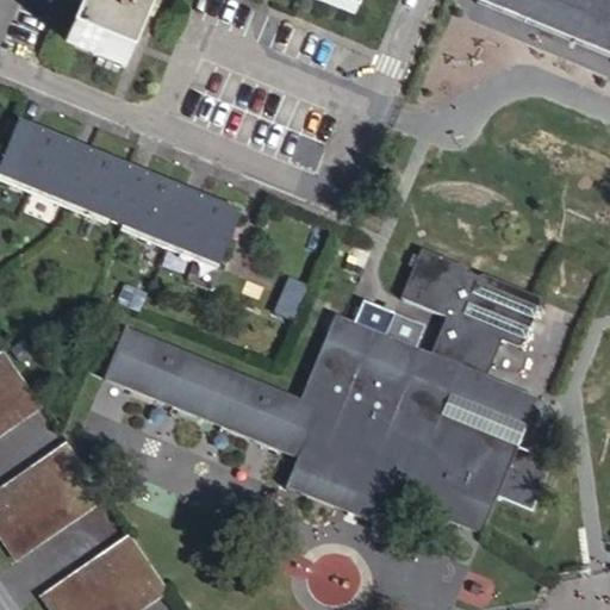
[(81,0),(63,43),(124,69),(153,0),(81,0)]
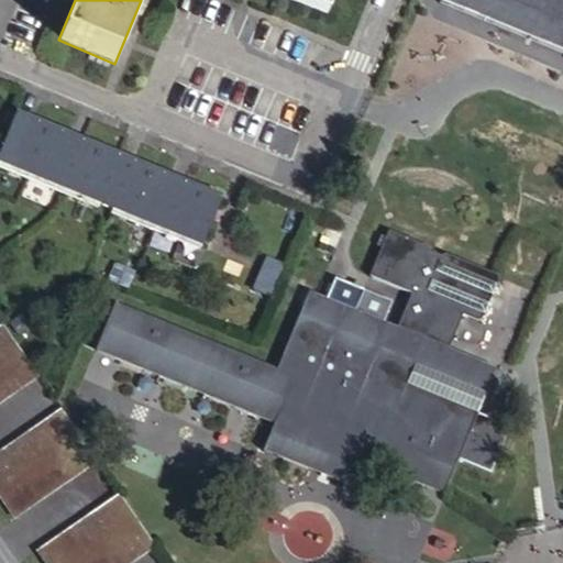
[(294,0),(329,14),(333,0),(294,0)]
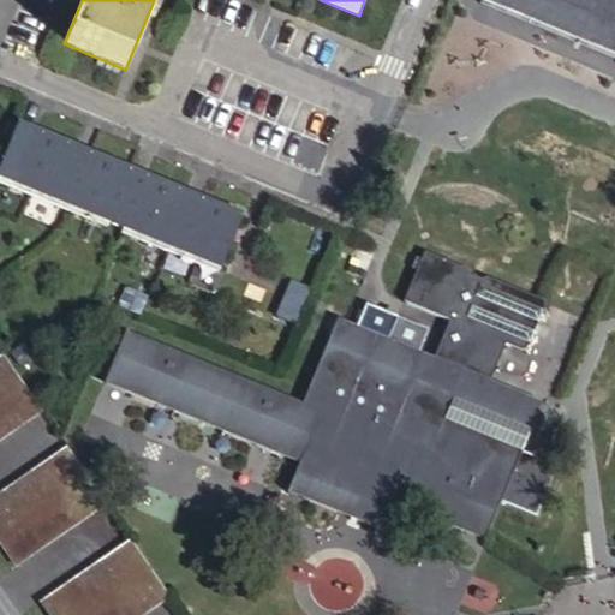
[(614,0),(484,0),(614,55),(614,0)]
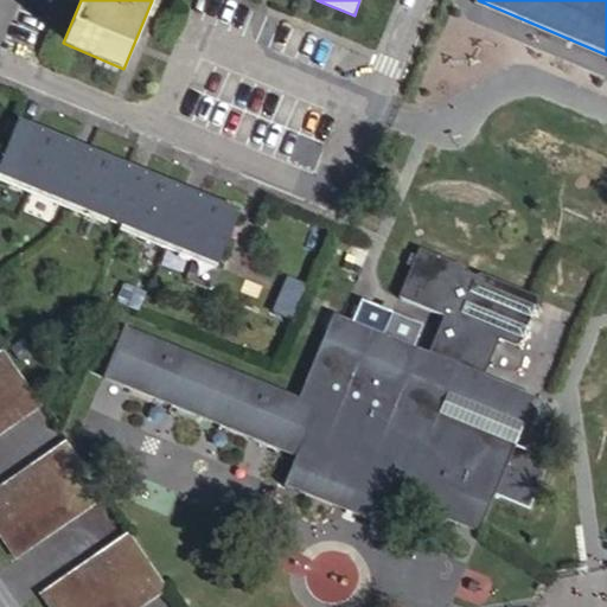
[(0,165),(0,173),(217,264),(238,213),(18,122),(0,165)]
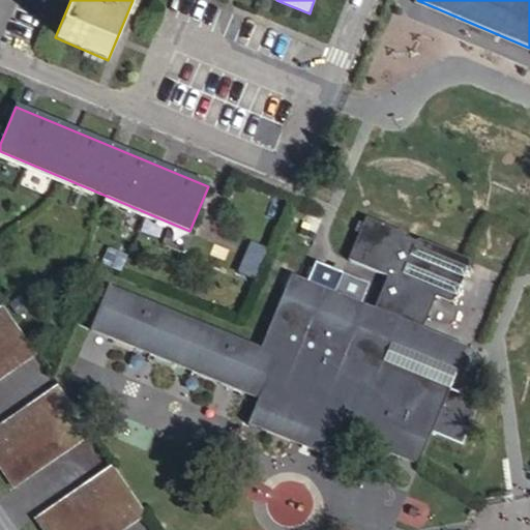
[(393,310),(390,315),(422,328),(435,299),(446,303),(455,300),(469,267),(467,261),(422,243),(421,241),(413,244),(406,241),(408,236),(366,218),(347,262),(386,278),(376,302),(393,310)]
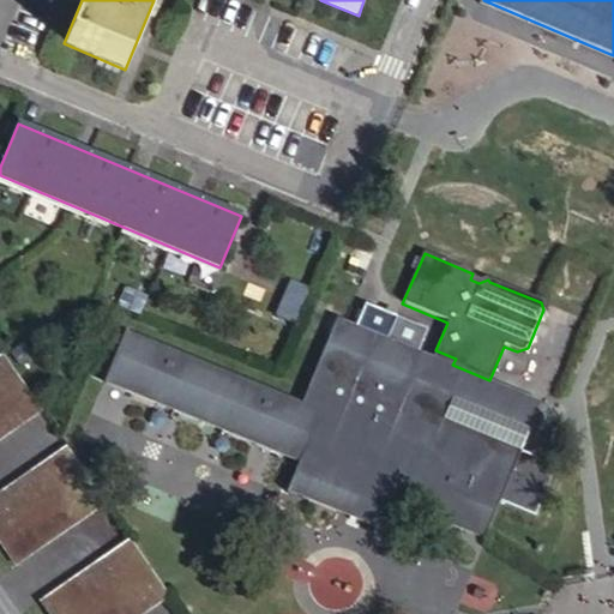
[(420,350),(389,338),(338,317),(301,403),(126,330),(103,383),(299,464),(287,493),(377,531),(389,501),(483,542),(521,453),(443,421),(403,403),(425,353),(420,350)]
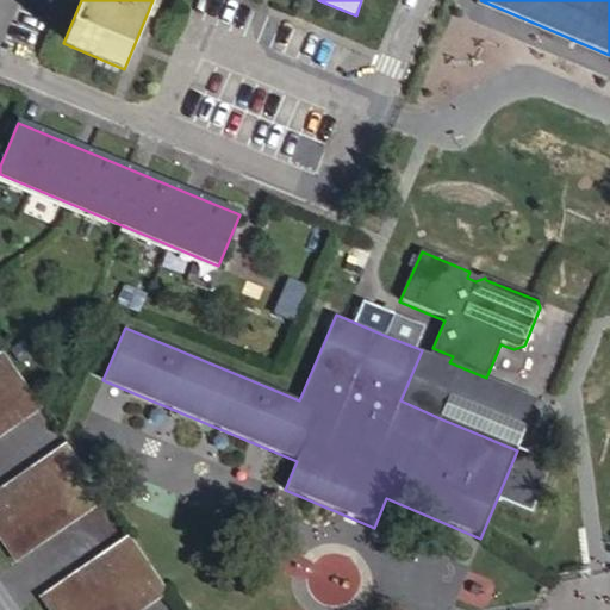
[(386,336),(417,348),(427,328),(394,315),(386,336)]
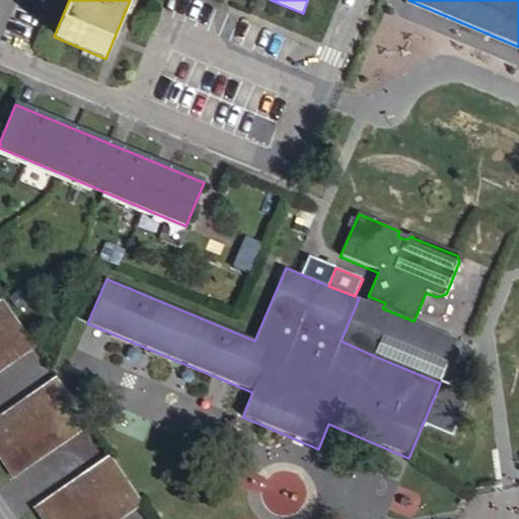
[(368,296),(366,301),(382,308),(385,303),(368,296)]
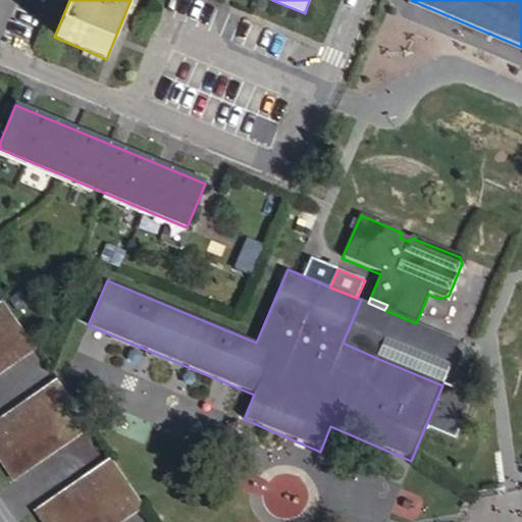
[(343,343),(376,358),(385,338),(451,367),(461,343),(416,323),(384,310),(368,303),(361,300),(343,343)]
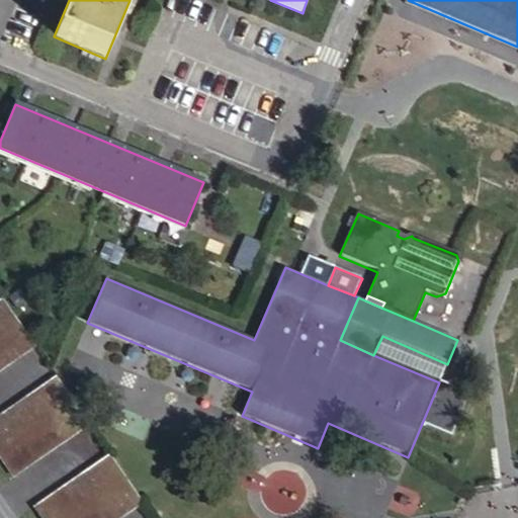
[(0,371),(37,346),(5,298),(0,301),(0,371)]
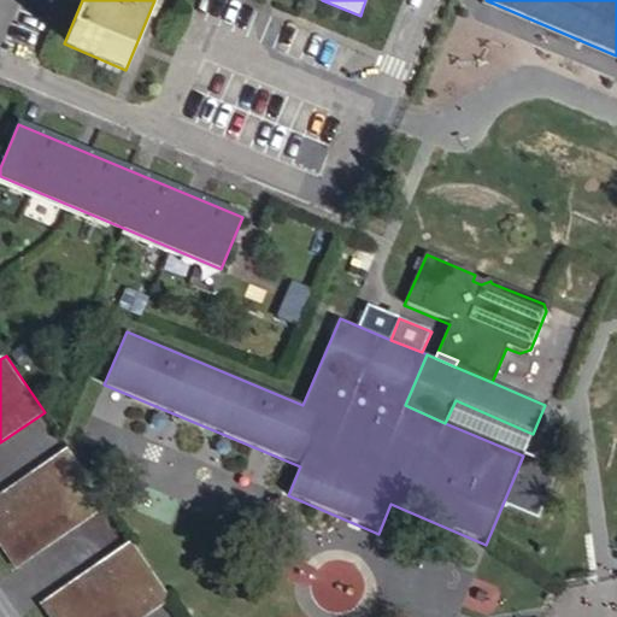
[(0,539),(19,568),(110,506),(71,450),(0,499),(0,539)]
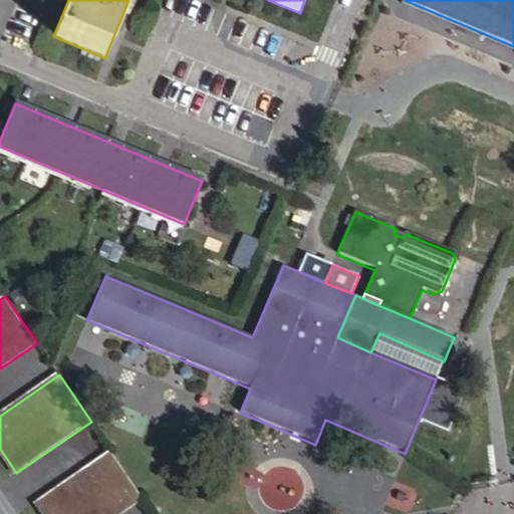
[(43,513),(121,513),(145,499),(111,451),(37,503),(43,513)]
